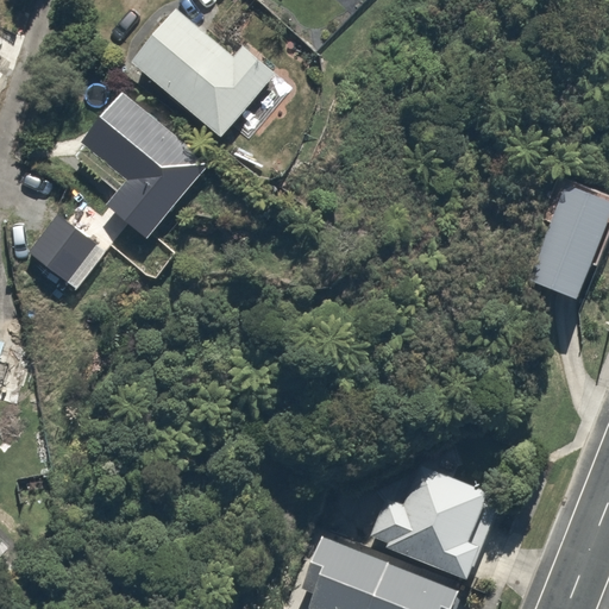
[(177,13),(132,70),(221,140),(275,74),(245,50),(237,61),(177,13)]
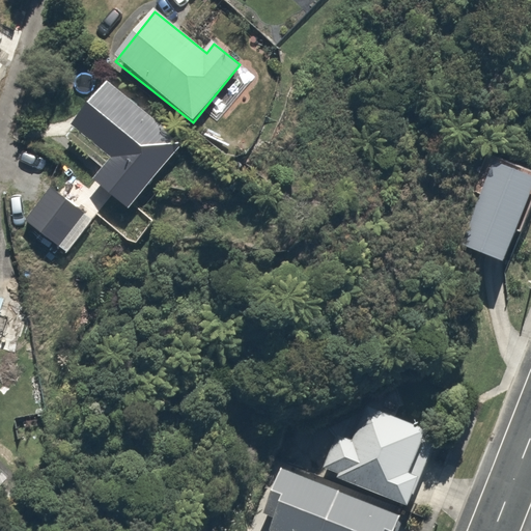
[(183,142),(113,82),(65,136),(107,172),(92,188),(120,213),(183,142)]
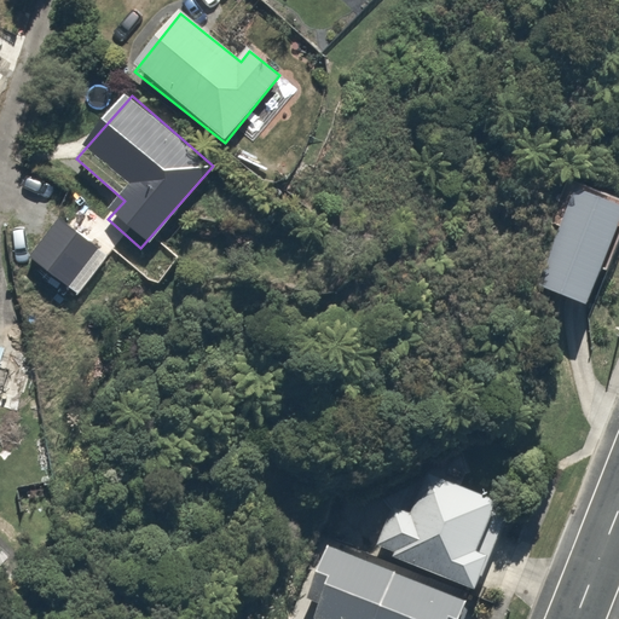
[(595,301),(618,247),(618,196),(583,180),(541,277),(595,301)]
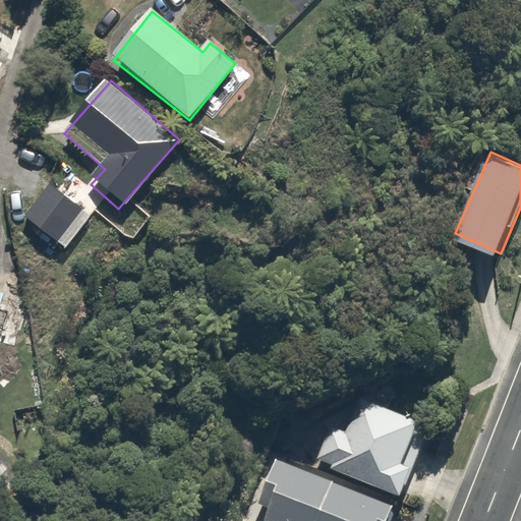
[(92,217),(52,183),(24,216),(64,249),(92,217)]
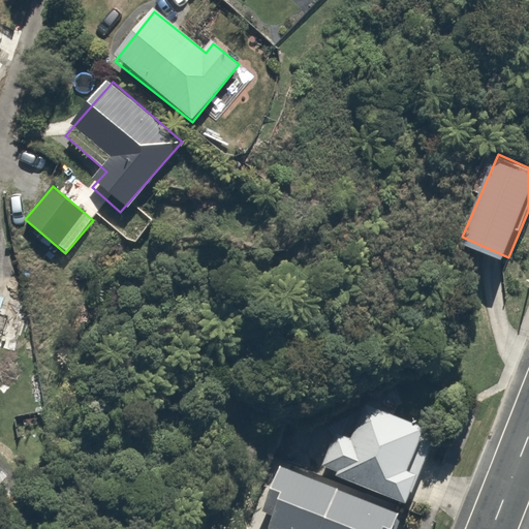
[(31,315),(6,309),(0,331),(0,353),(20,359),(31,315)]
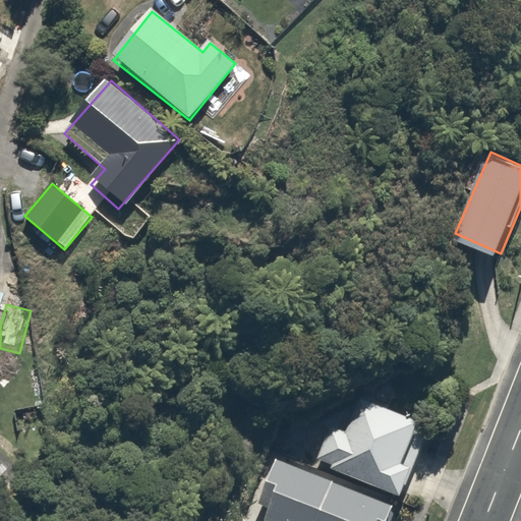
[(333,427),(321,460),(405,493),(430,425),(366,400),(353,436),(333,427)]
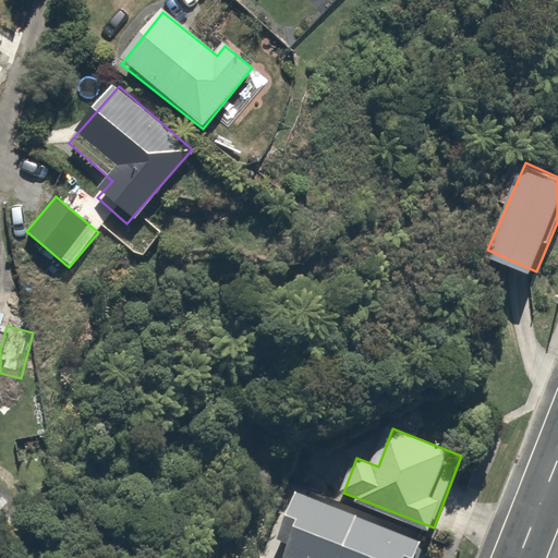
[(417,557),(425,540),(295,489),(277,537),(293,544),(288,557),(417,557)]
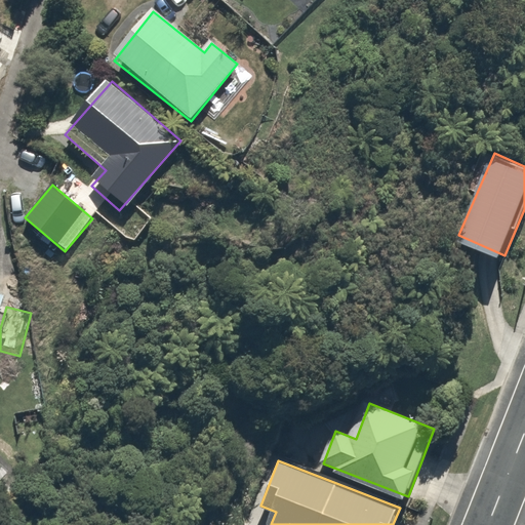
All buildings are outlined.
